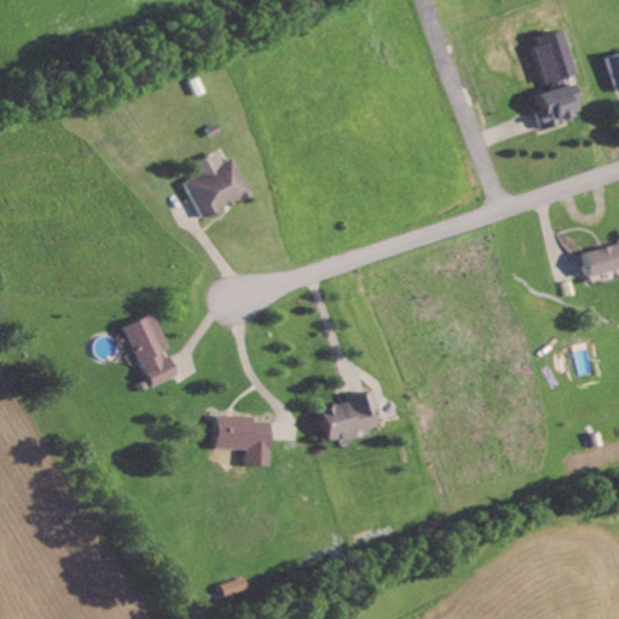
[(530,39),(543,90),(565,84),(563,79),(572,76),(560,32),(530,39)]
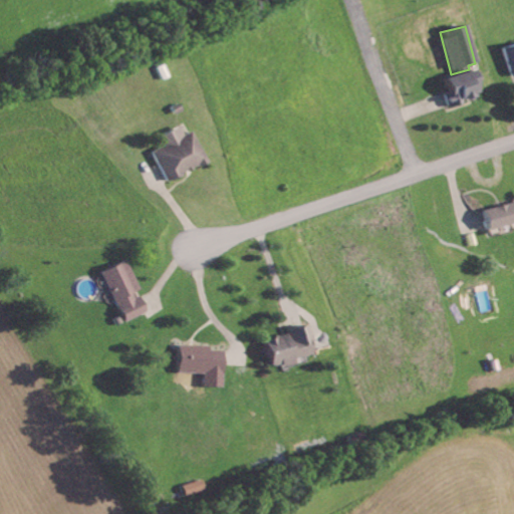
[(513,45),(503,48),(512,80),(513,79),(513,45)]
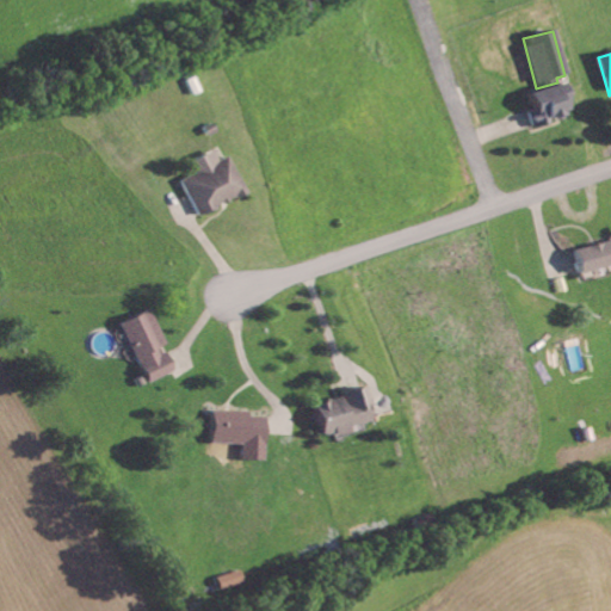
[(528,94),(532,110),(526,111),(532,128),(571,113),(560,84),(528,94)]
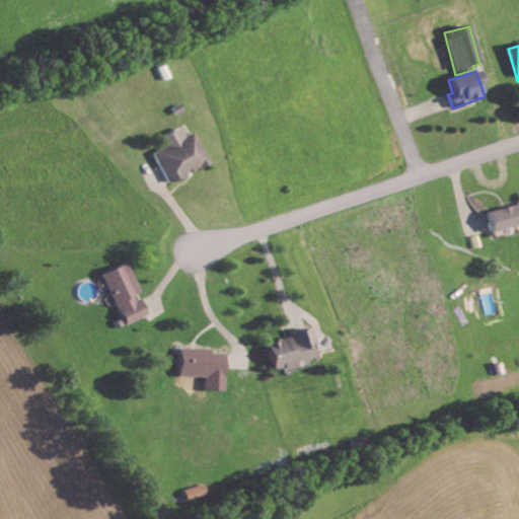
[(195,133),(187,137),(182,129),(164,137),(168,147),(154,153),(168,184),(209,165),(195,133)]
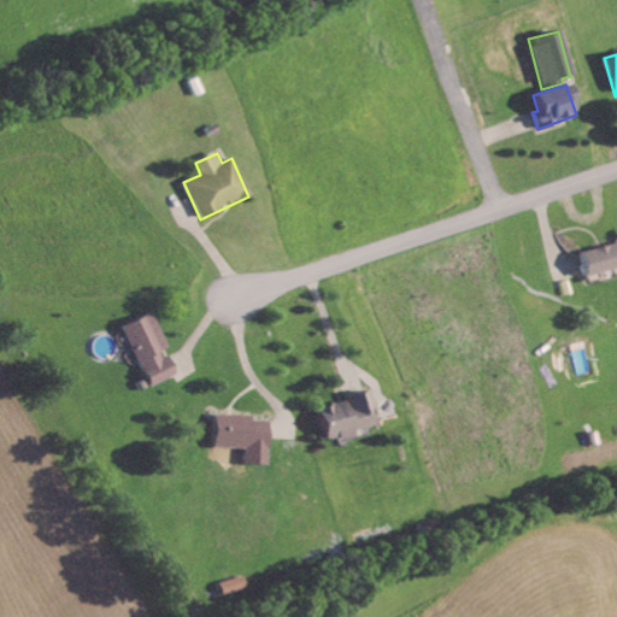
[(586,277),(616,268),(616,242),(580,254),(586,277)]
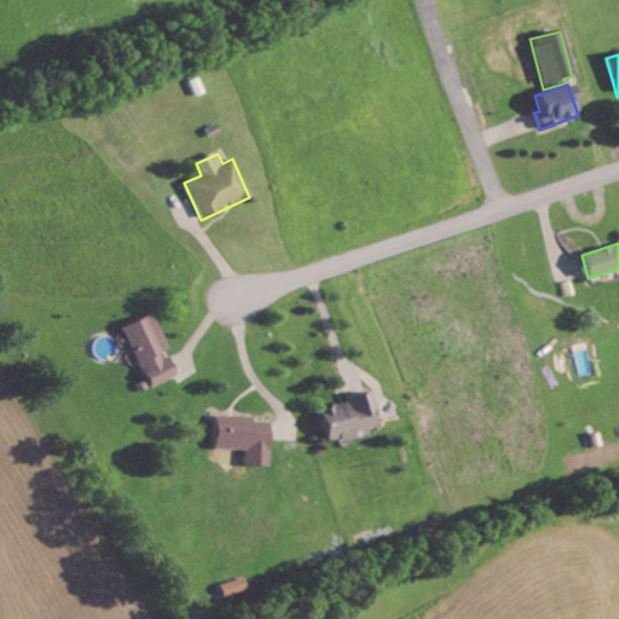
[(122,328),(149,389),(177,377),(167,354),(169,353),(152,316),(122,328)]
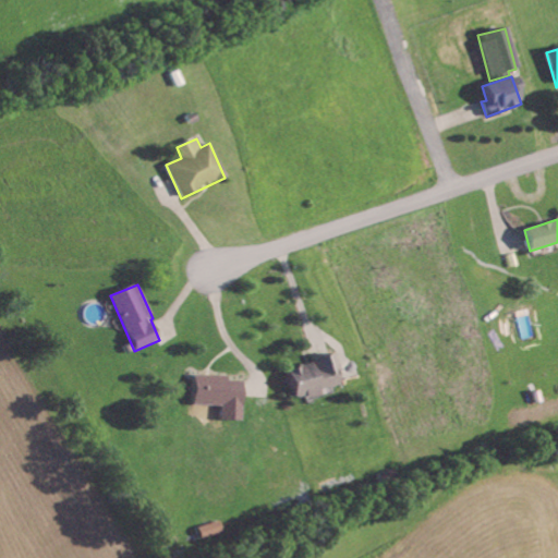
[(286,371),(293,399),(304,396),(305,400),(319,397),(317,390),(338,385),(329,354),(308,360),(310,364),(286,371)]
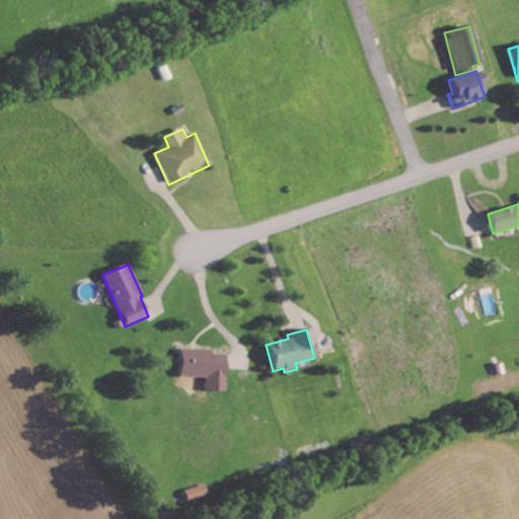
[(224,392),(225,355),(211,355),(211,350),(180,349),(179,377),(205,378),(205,392),(224,392)]
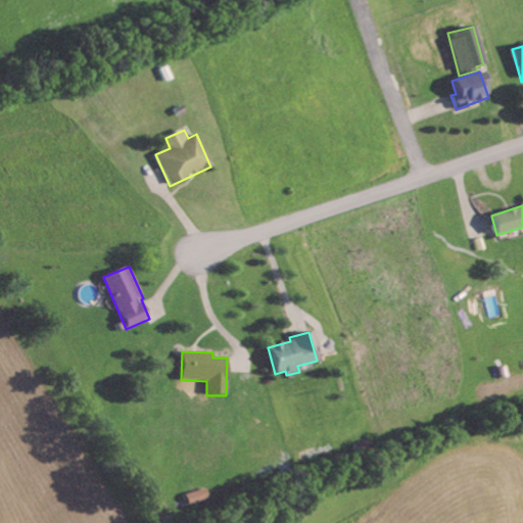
[(209,500),(206,488),(186,495),(189,506),(209,500)]
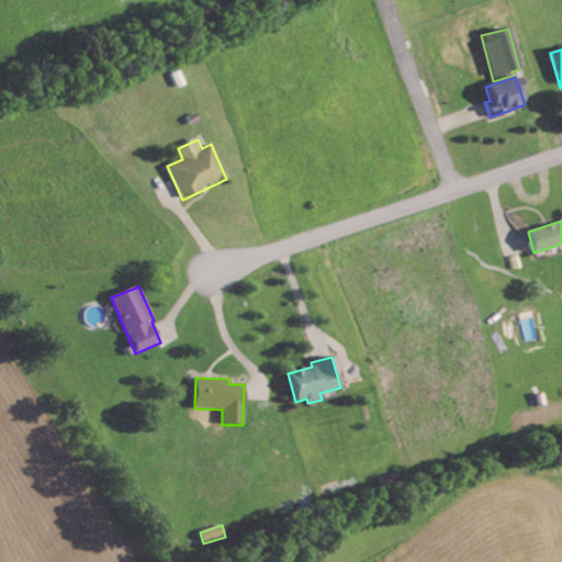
All buildings are outlined.
